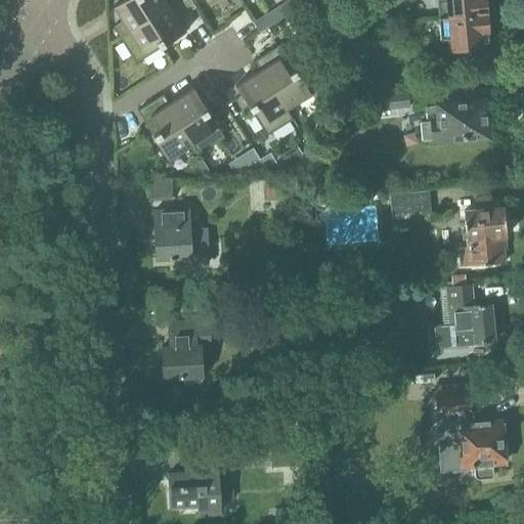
[(113,27),(120,38),(179,1),(178,0),(125,0),(113,7),(122,22),(113,27)]
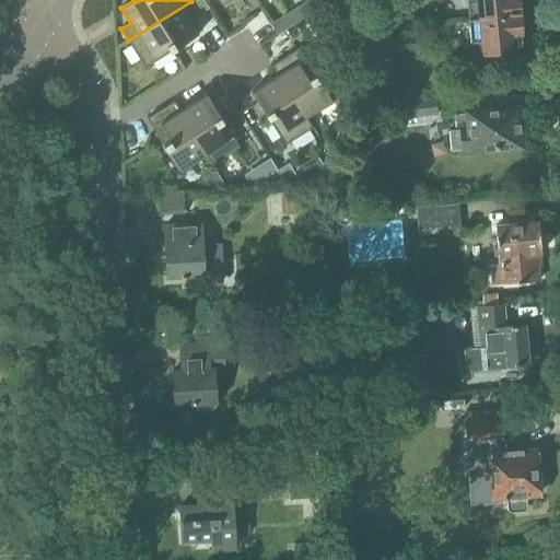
[(308,0),(298,8),(304,19),(318,10),(312,0),(308,0)]
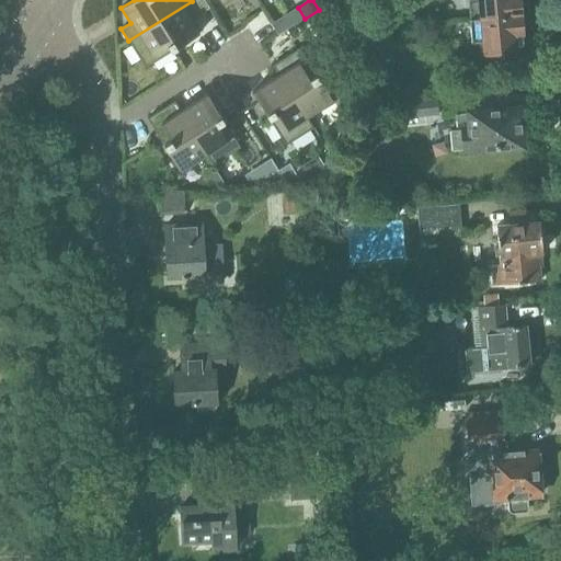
[(316,0),(333,29),(346,21),(332,0),(316,0)]
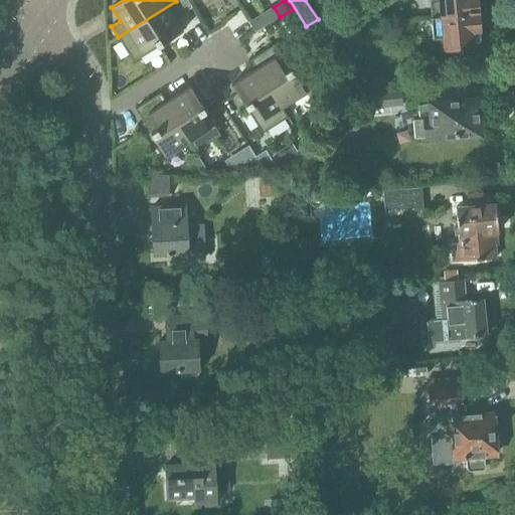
[(432,19),(479,15),(477,0),(430,0),(432,18),(432,19)]
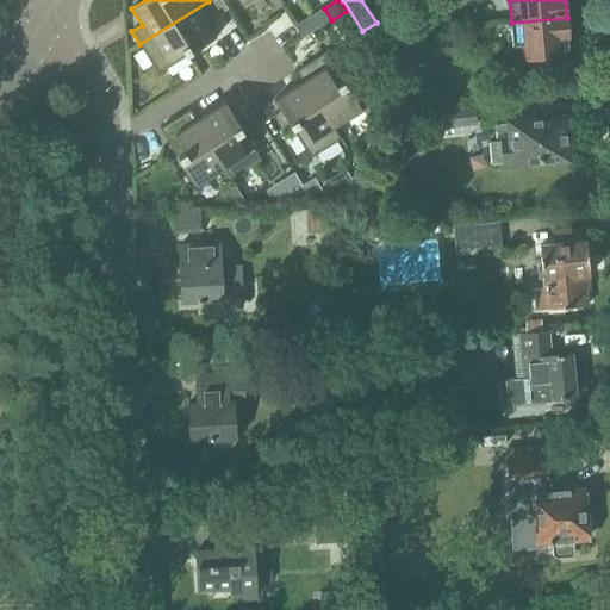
[(209,1),(139,44),(159,74),(217,37),(207,23),(218,17),(209,1)]
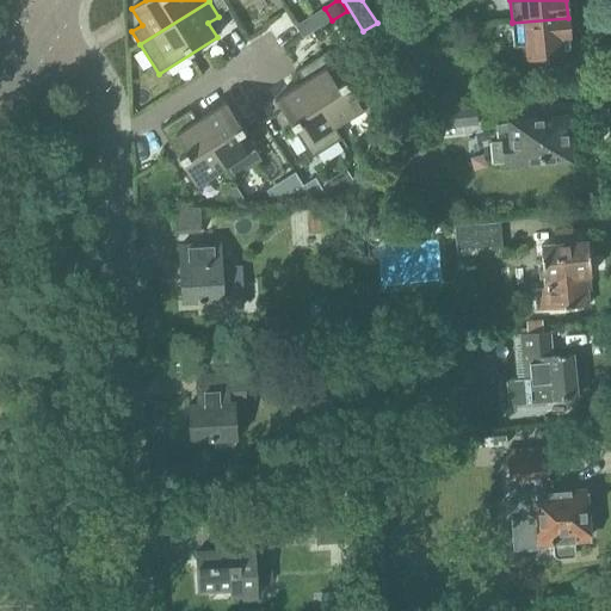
[(310,17),(318,29),(332,20),(325,8),(310,17)]
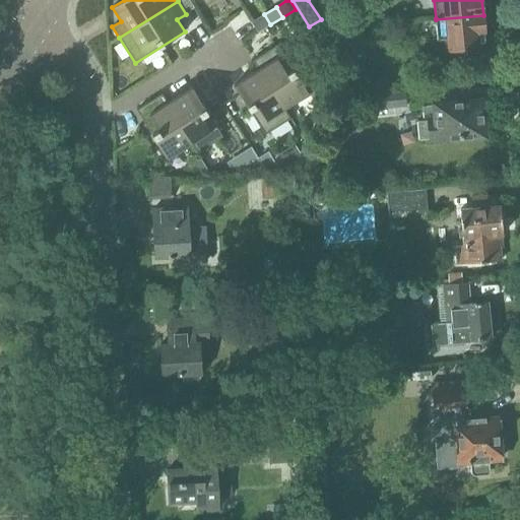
[(270,24),(264,14),(251,22),(258,33),(270,24)]
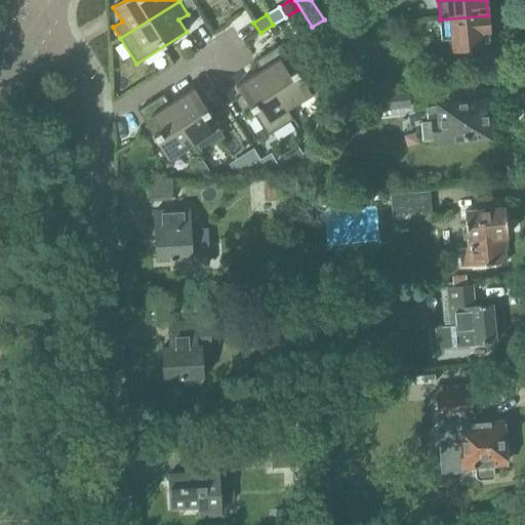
[(442,41),(450,40),(451,50),(443,51),(444,65),(469,63),(468,51),(483,50),(482,44),(490,44),(489,34),(488,15),(440,19),(442,41)]
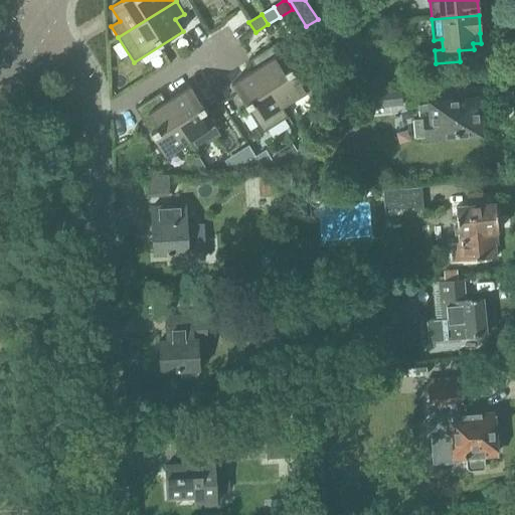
[(249,60),(254,69),(255,68),(282,110),(283,109),(306,94),(275,44),(249,60)]
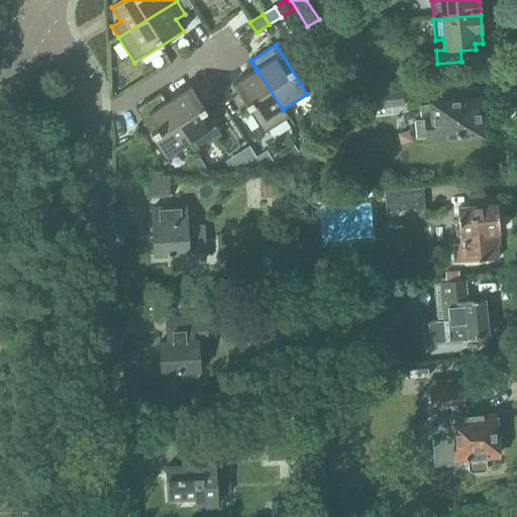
[(256,69),(255,70),(232,85),(264,134),(289,118),(284,109),(283,110),(256,69)]
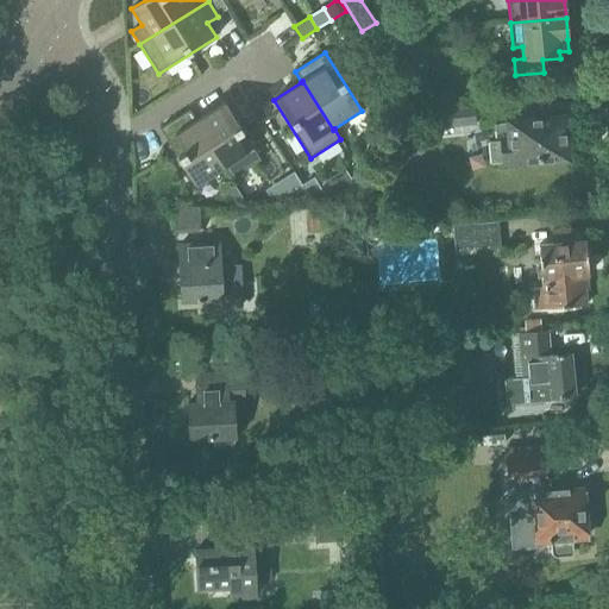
[(521,93),(502,94),(503,104),(522,102),(521,93)]
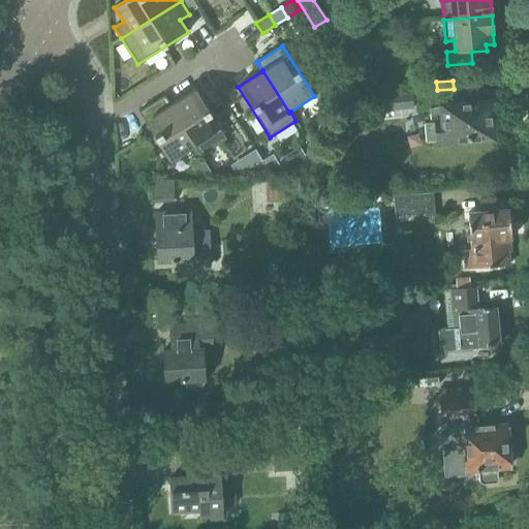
[(195,89),(170,104),(169,104),(196,147),(195,148),(200,156),(227,139),(195,89)]
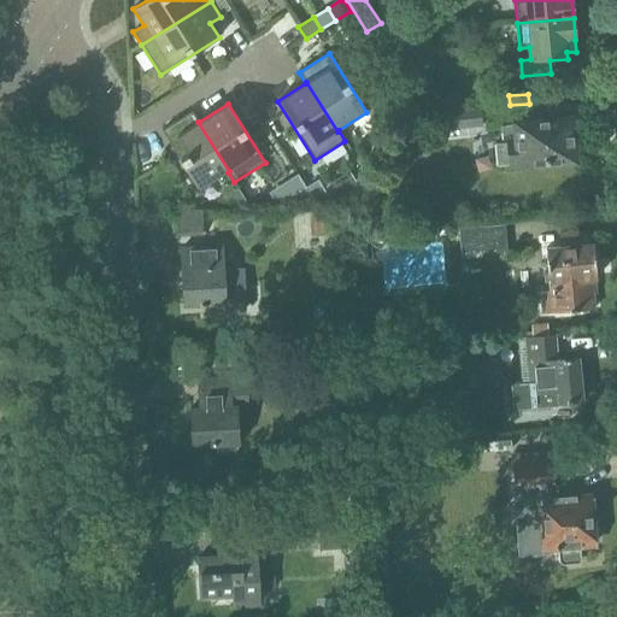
[(452,130),(483,128),(481,109),(451,111),(452,130)]
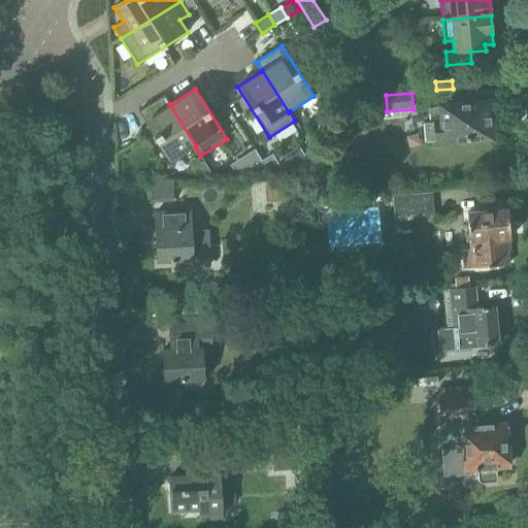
[(170,162),(195,147),(196,146),(169,104),(170,104),(165,95),(138,111),(170,162)]
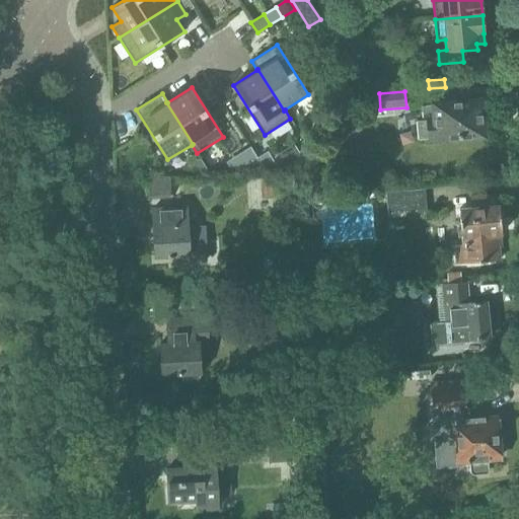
[(416,122),(418,141),(439,139),(439,140),(484,136),(480,100),(436,104),(436,105),(422,106),(423,121),(416,122)]
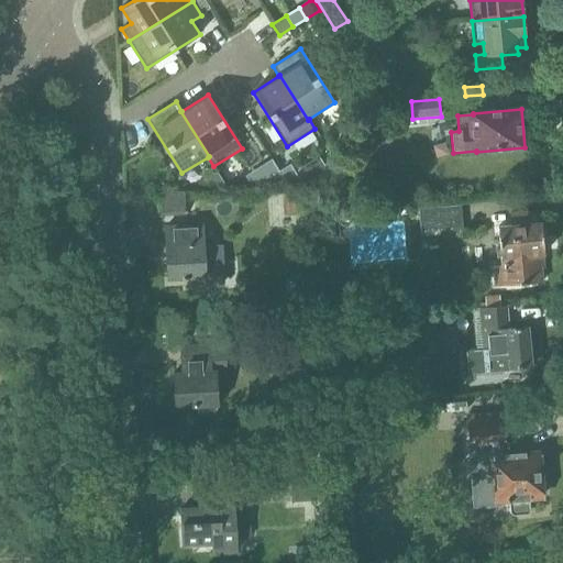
[(279,170),(288,185),(302,185),(290,164),(279,170)]
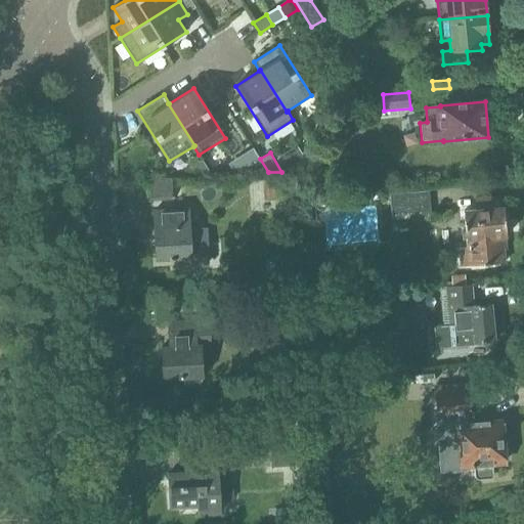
[(252,173),(268,172),(260,159),(259,157),(247,165),(252,173)]
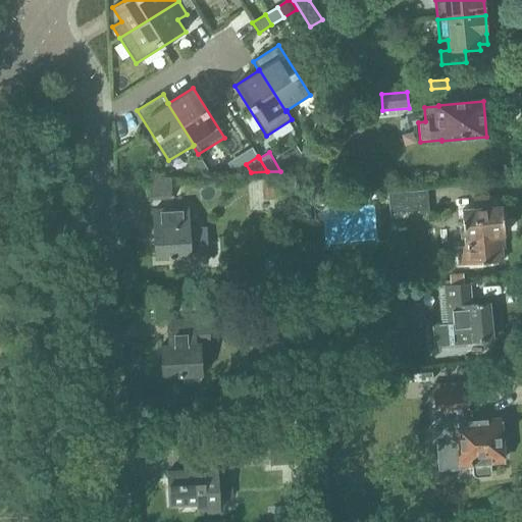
[(195,175),(211,174),(201,159),(190,167),(195,175)]
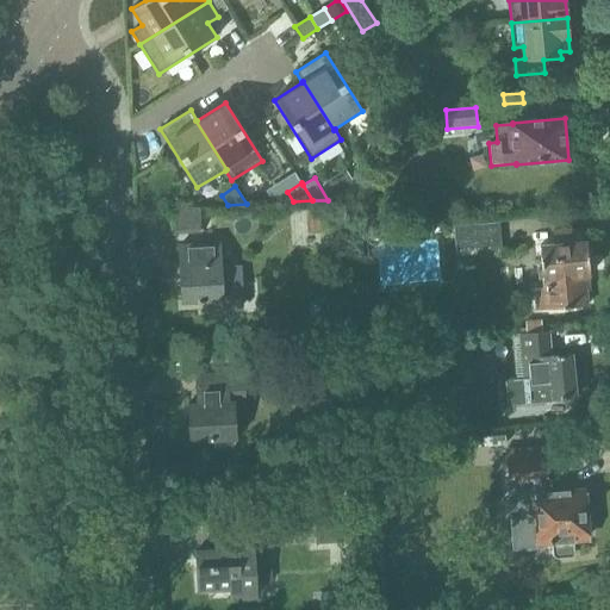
[(372,218),(341,219),(341,230),(372,229),(372,218)]
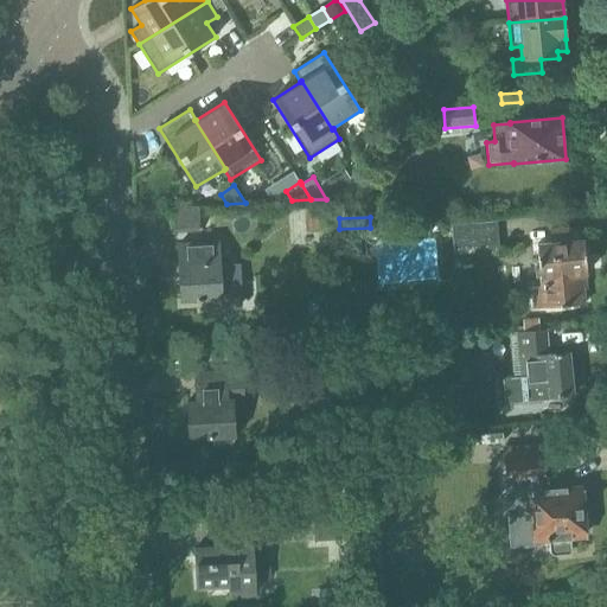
[(499,248),(497,221),(451,225),(453,251),(499,248)]
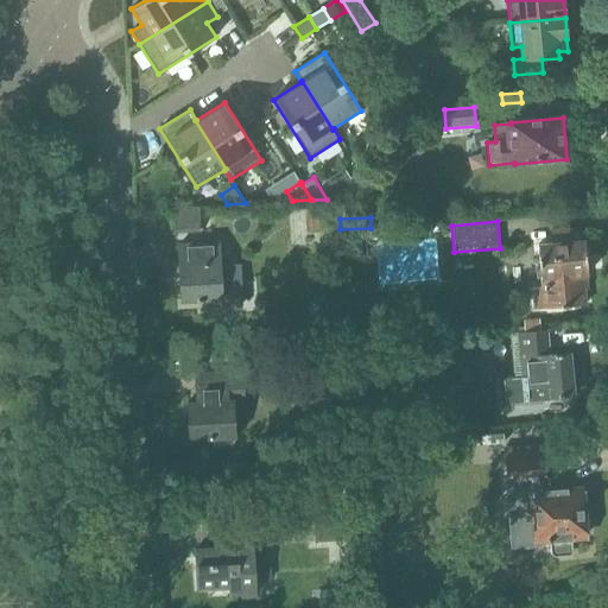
[(551,234),(552,245),(538,246),(542,286),(533,289),(534,310),(586,304),(583,276),(588,274),(584,241),(580,242),(578,232),(551,234)]
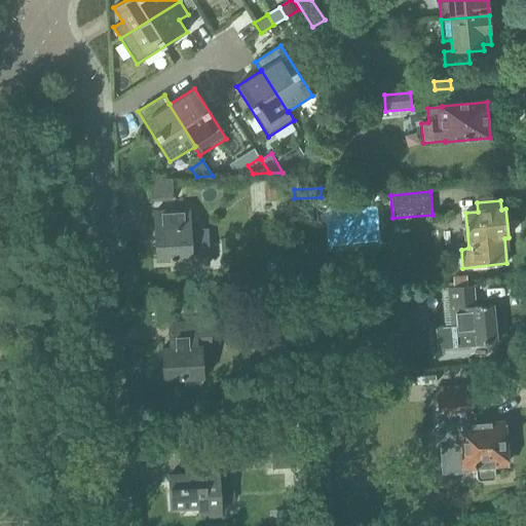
[(190,242),(189,210),(155,212),(155,213),(156,213),(157,230),(156,230),(157,260),(171,260),(171,261),(174,261),(174,270),(192,269),(190,242)]
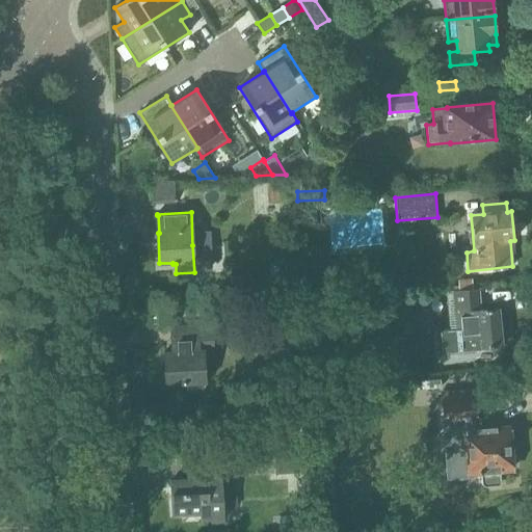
[(458,281),(459,291),(473,290),(472,280),(458,281)]
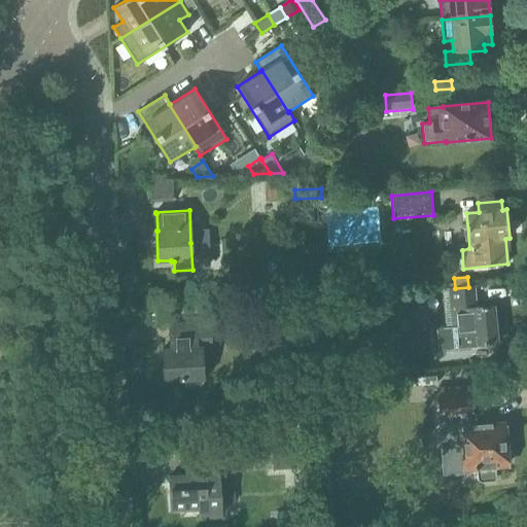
[(437,351),(480,348),(479,345),(497,344),(493,307),(476,308),(473,287),(468,287),(455,288),(449,289),(452,327),(436,329),(437,351)]
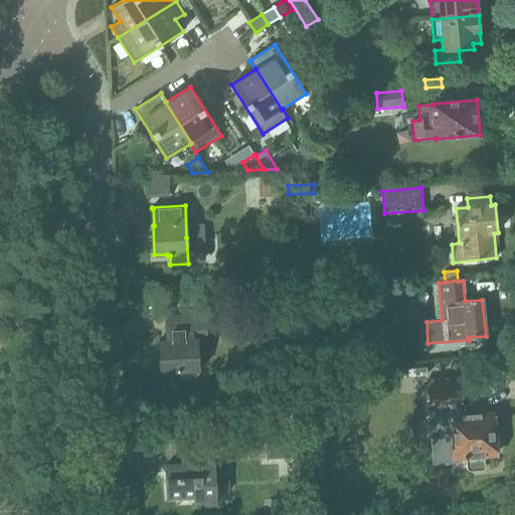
[(206,338),(205,314),(165,316),(166,341),(159,341),(161,373),(199,370),(198,339),(206,338)]
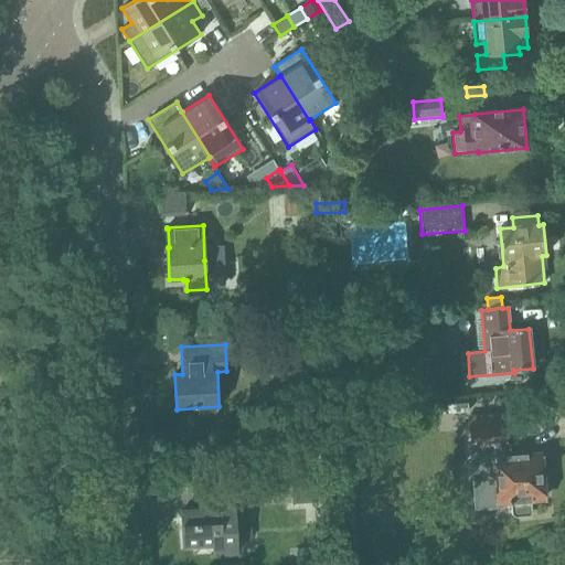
[(528,454),(507,455),(503,414),(469,417),(471,445),(479,447),(481,464),(491,464),(494,500),(498,500),(498,503),(511,502),(512,514),(515,516),(529,515),(532,513),(531,501),(544,499),(544,497),(547,496),(544,458),(543,458),(543,454),(528,456),(528,454)]
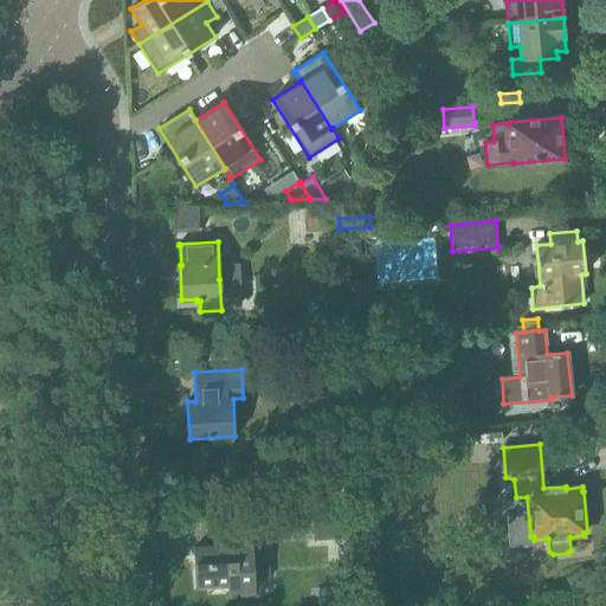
[(313,522),(313,541),(350,539),(349,521),(313,522)]
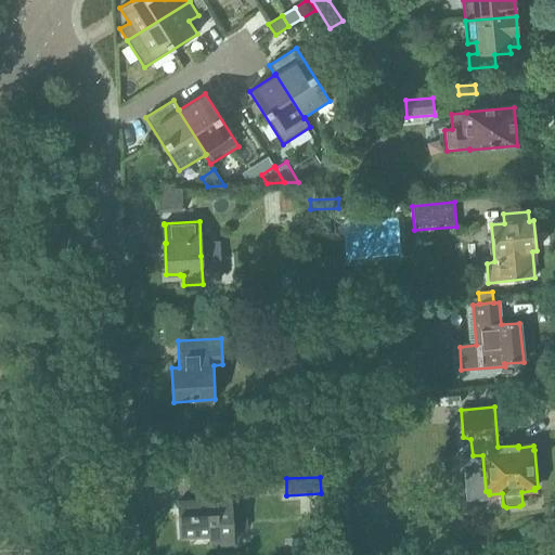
[(242,498),(179,501),(181,539),(209,537),(209,545),(233,544),(231,514),(244,513),(242,498)]
